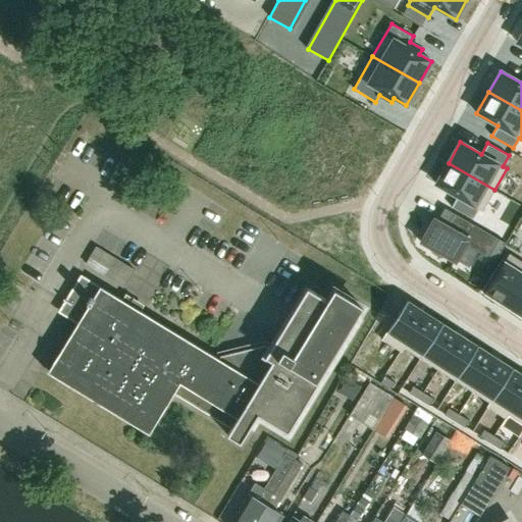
[(449,163),(436,184),(457,196),(451,207),(472,219),(478,208),(482,211),(494,190),(449,163)]
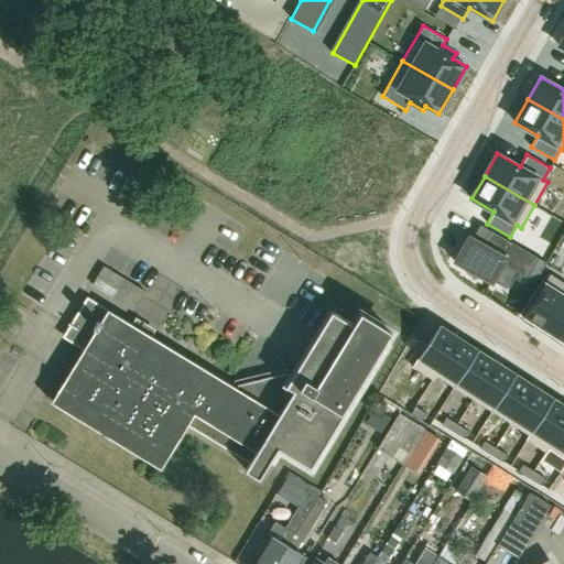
[(483,243),(473,237),(469,235),(454,261),(467,269),(466,272),(477,279),(478,275),(492,283),(494,281),(503,263),(516,272),(528,278),(533,268),(541,272),(546,262),(539,258),(490,230),(483,243)]
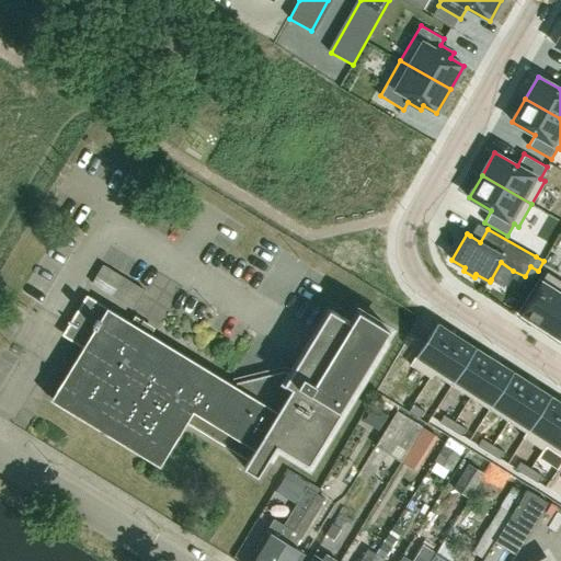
[(103,265),(92,283),(134,309),(145,290),(103,265)]
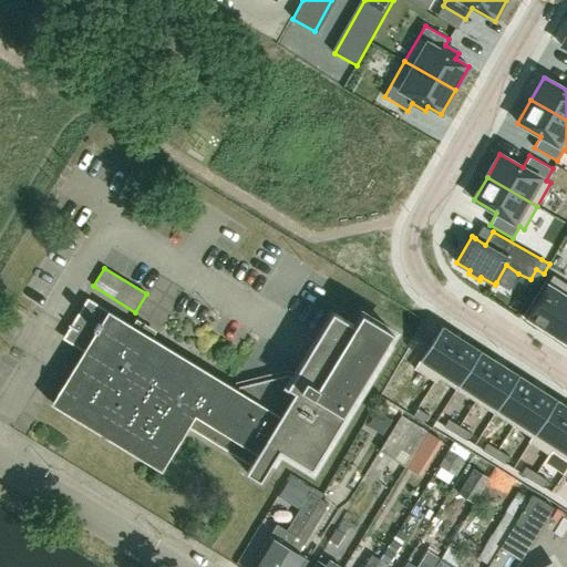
[(566,284),(553,275),(526,317),(528,319),(528,320),(547,332),(566,301),(566,284)]
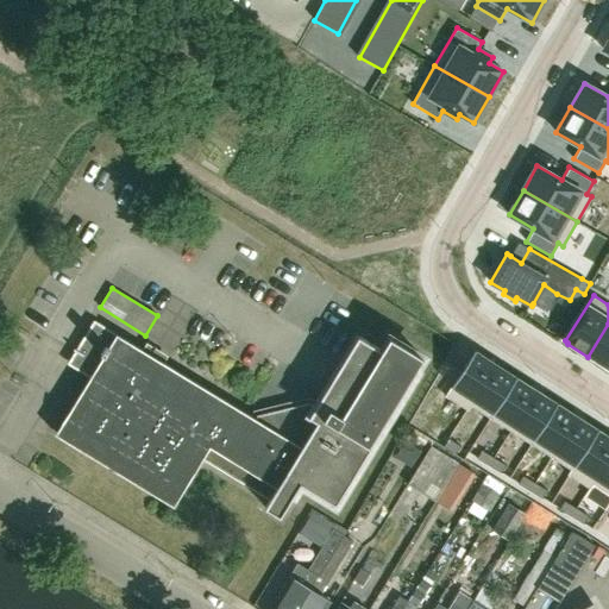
[(80,352),(76,350),(74,349),(74,350),(79,353),(75,356),(93,376),(57,434),(60,435),(61,434),(173,502),(171,503),(173,504),(201,458),(270,500),(265,508),(281,518),(301,484),(333,503),(415,370),(415,371),(424,358),(390,338),(382,350),(360,337),(320,403),(319,402),(315,407),(309,402),(280,409),(269,427),(95,321),(82,343),(86,345),(80,352)]
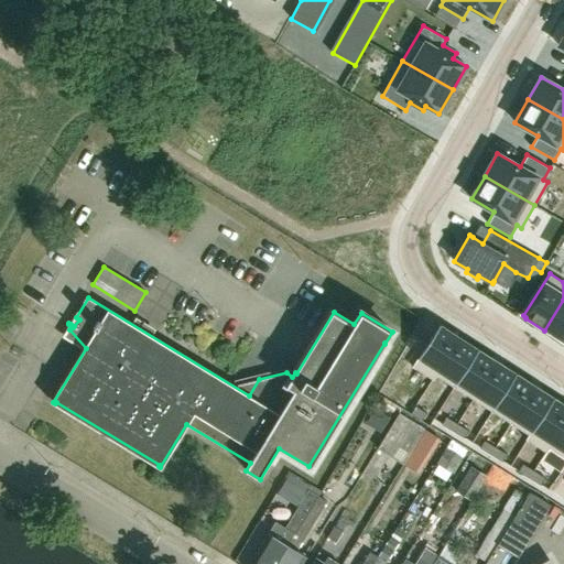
[(563,300),(544,331),(563,343),(563,300)]
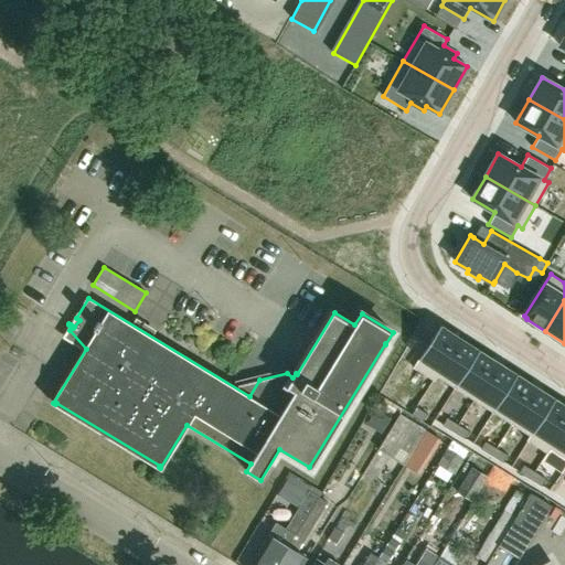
[(433,380),(460,338),(441,326),(440,324),(413,368),(433,380)]
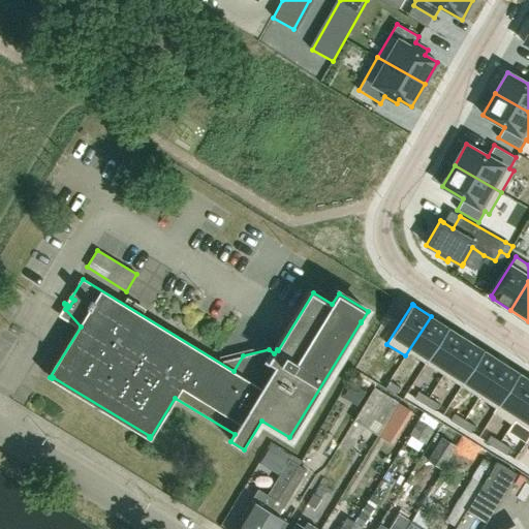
[(409,352),(426,363),(448,328),(448,327),(447,328),(431,316),(405,355),(406,356),(409,352)]
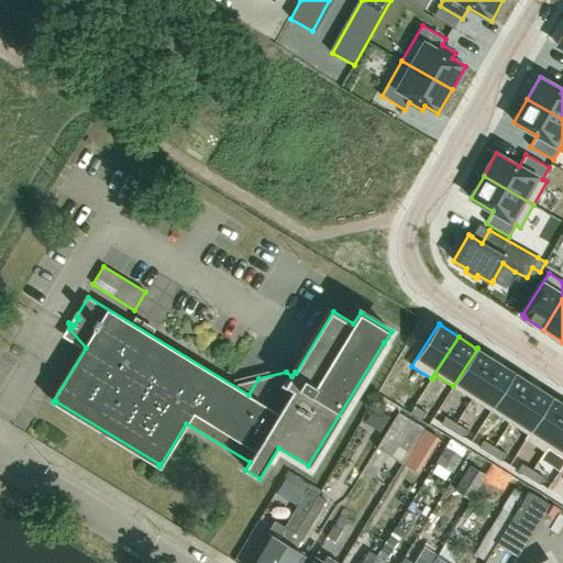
[(478,349),(477,349),(453,386),(472,398),(496,361),(478,349)]
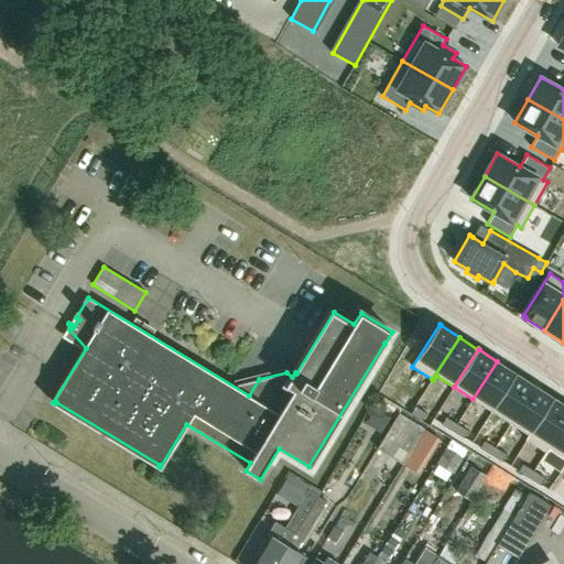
[(491,412),(517,373),(516,372),(516,373),(497,361),(473,399),(491,412)]
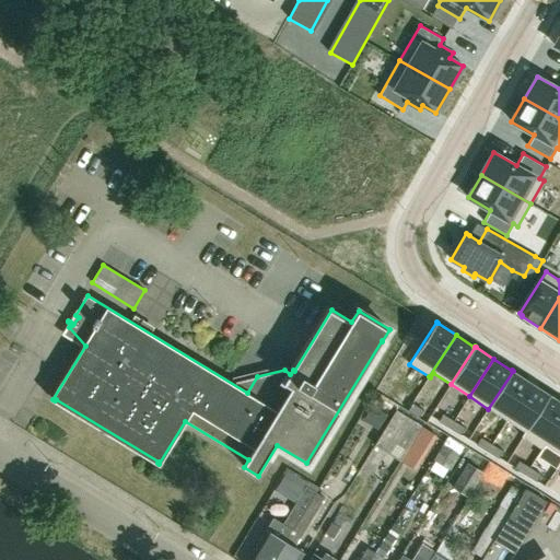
[(488,409),(506,421),(531,383),(513,371),(488,409)]
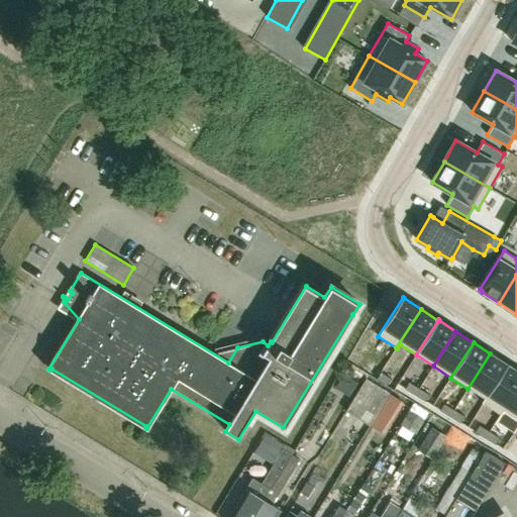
[(482,403),(483,404),(508,365),(507,364),(507,365),(490,353),(468,389),(485,399),(482,403)]
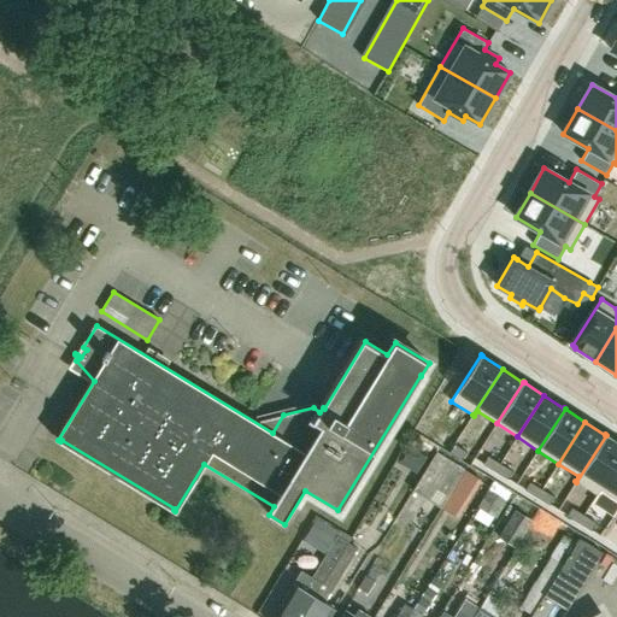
[(606,435),(576,482),(597,495),(616,463),(616,442),(606,436),(606,435)]
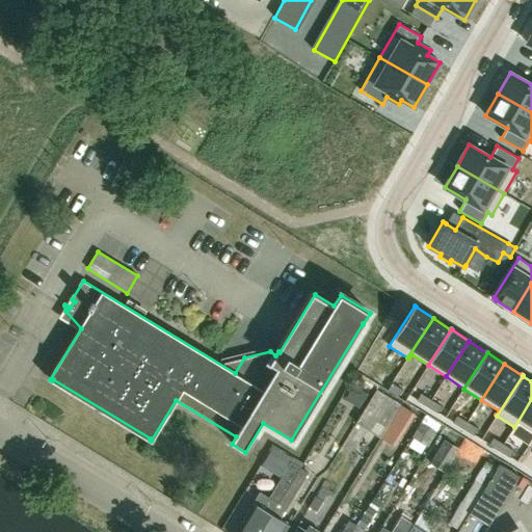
[(392,382),(388,390),(398,397),(402,390),(392,382)]
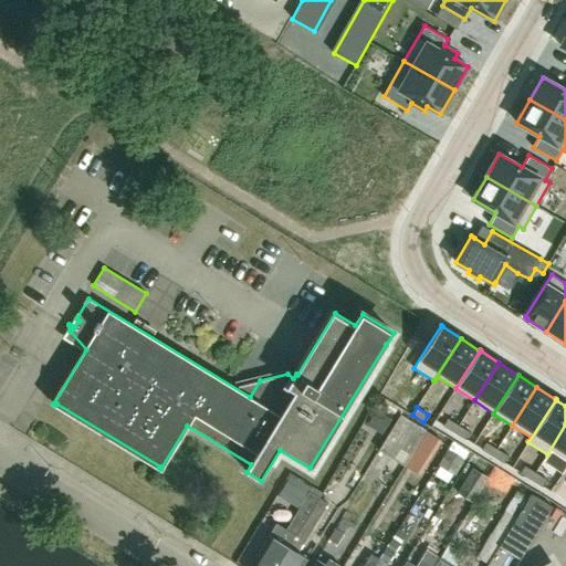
[(376,410),(370,421),(385,430),(391,419),(376,410)]
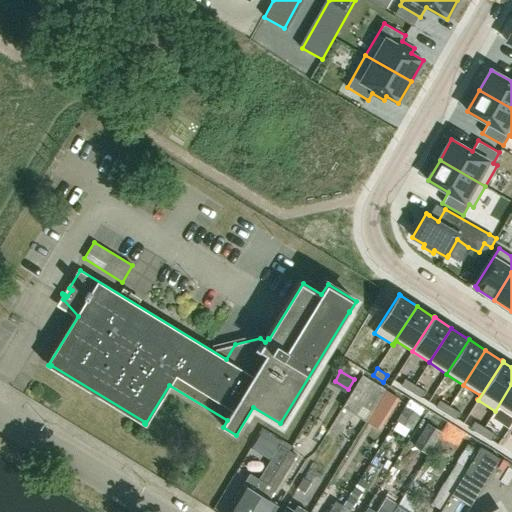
[(343,407),(366,421),(385,390),(362,376),(343,407)]
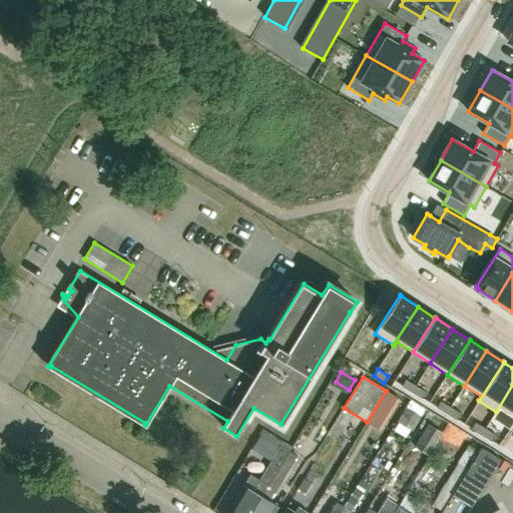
[(406,379),(402,386),(412,392),(416,385),(406,379)]
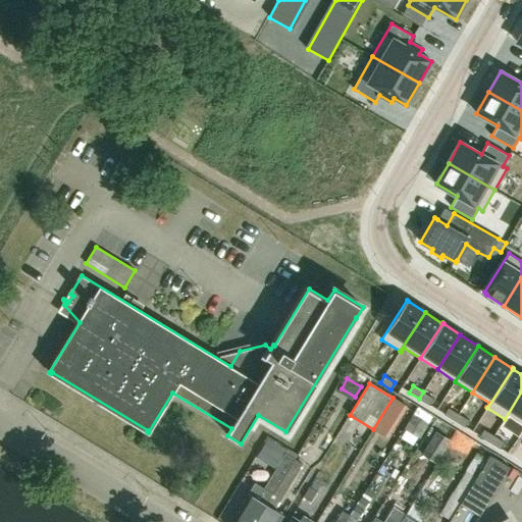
[(423,392),(419,399),(429,406),(433,399),(423,392)]
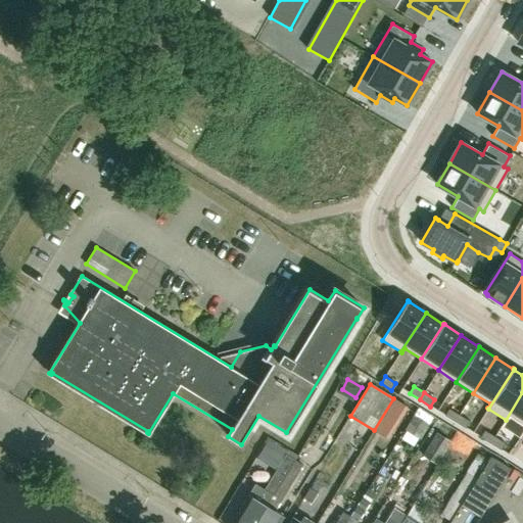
[(522,392),(506,420),(507,420),(510,416),(522,424),(522,392)]
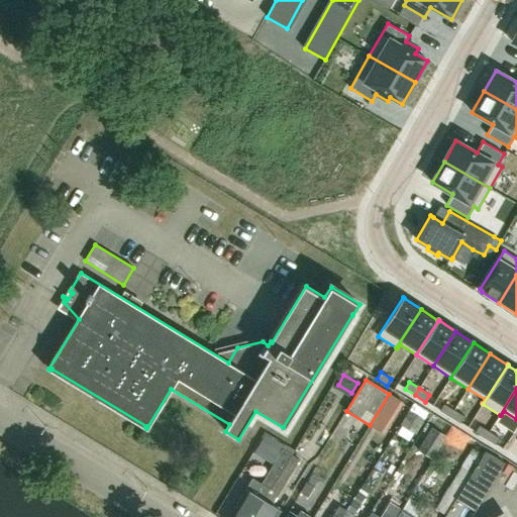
[(450,417),(454,410),(444,403),(439,410),(450,417)]
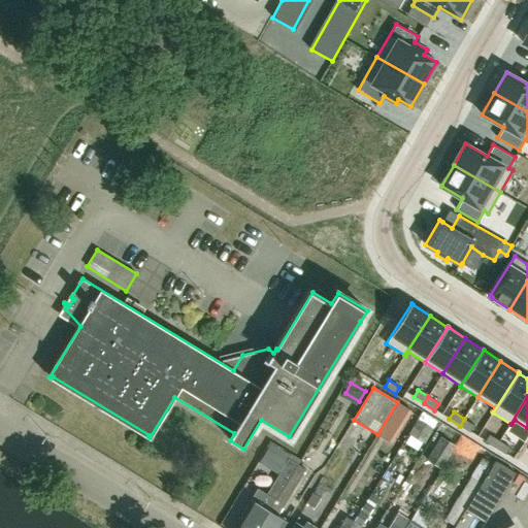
[(423,414),(408,435),(424,443),(437,423),(423,414)]
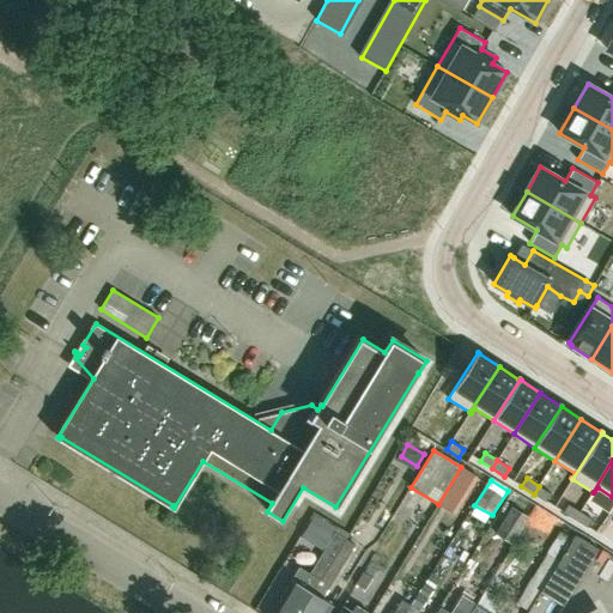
[(539,486),(534,495),(546,502),(551,493),(539,486)]
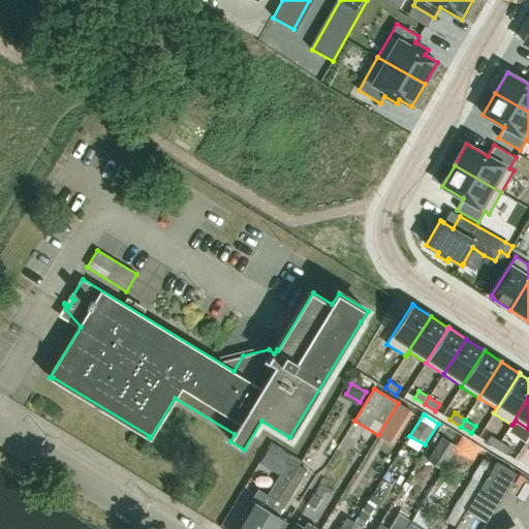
[(496,448),(501,441),(490,435),(486,442),(496,448)]
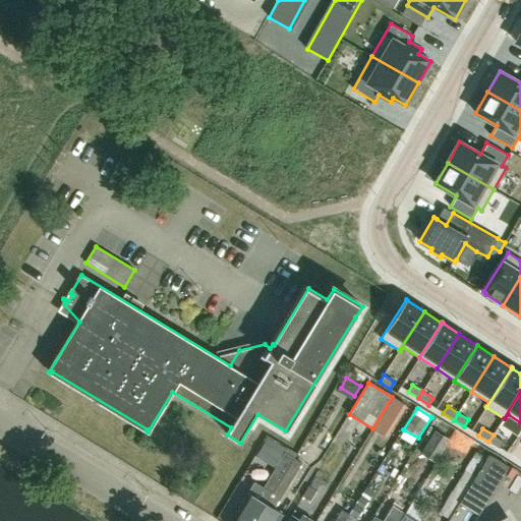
[(436,431),(425,448),(438,455),(448,439),(436,431)]
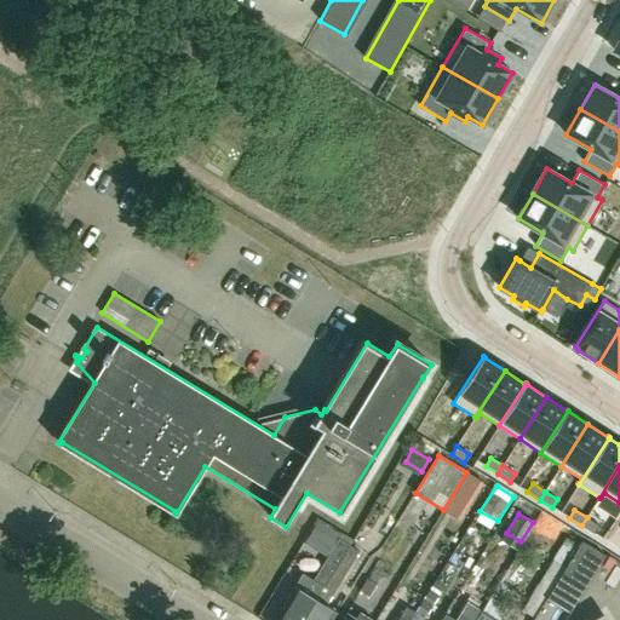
[(600,526),(587,517),(581,526),(595,533),(600,526)]
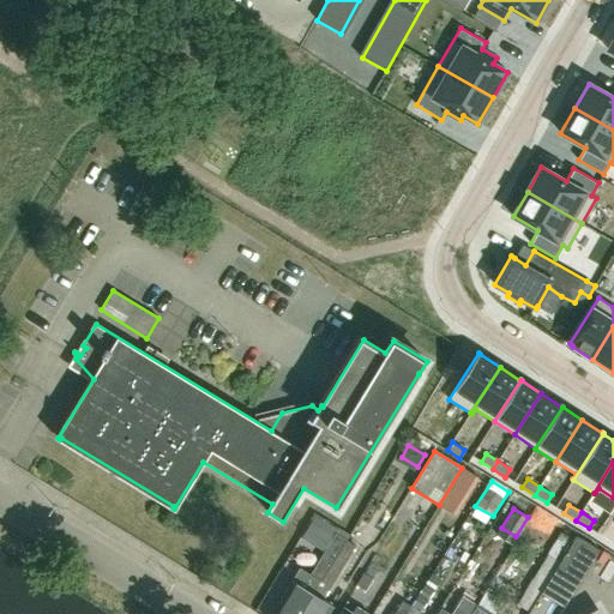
[(530,513),(515,540),(527,548),(543,521),(530,513)]
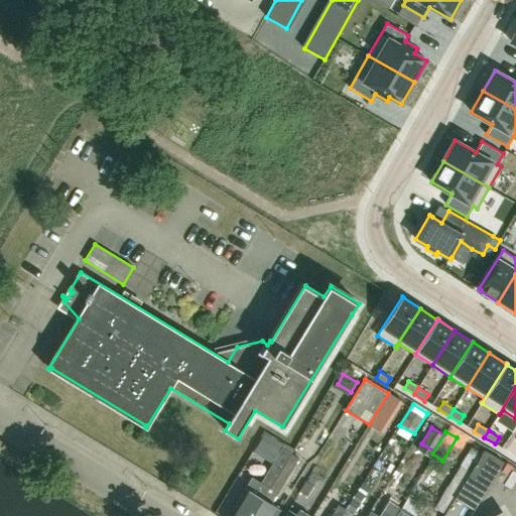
[(261,483),(253,478),(229,515),(253,515),(291,455),(282,449),(261,483)]
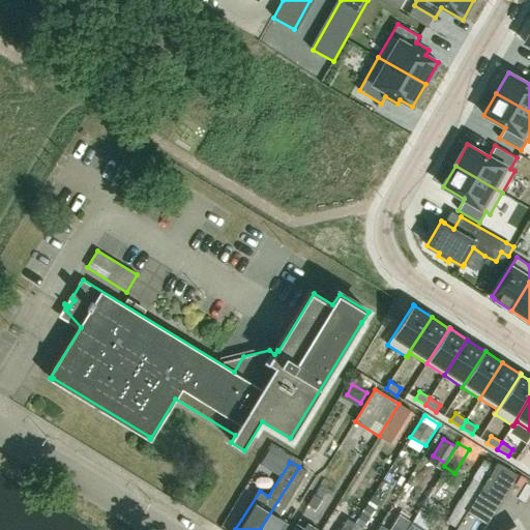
[(482,488),(455,529),(454,529),(469,529),(476,518),(488,525),(518,475),(498,464),(488,479),(482,488)]
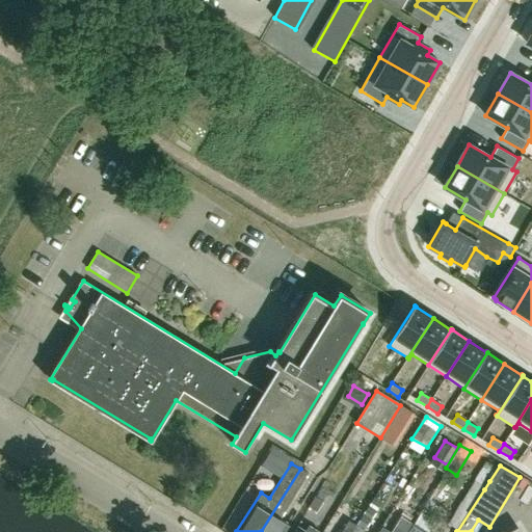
[(300,469),(261,531),(285,531),(289,527),(278,522),(303,482),(309,474),(300,469)]
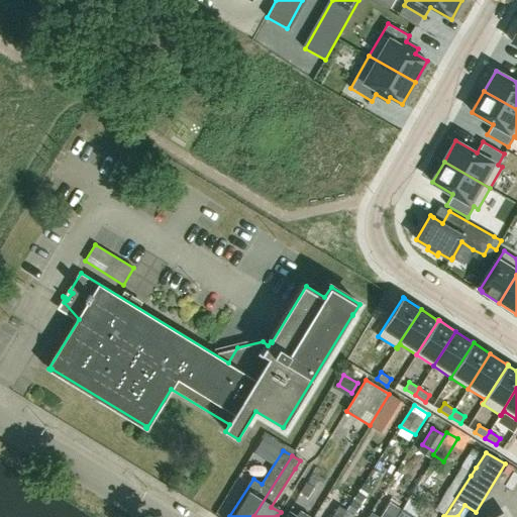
[(464,460),(458,470),(468,475),(471,476),(476,468),(464,460)]
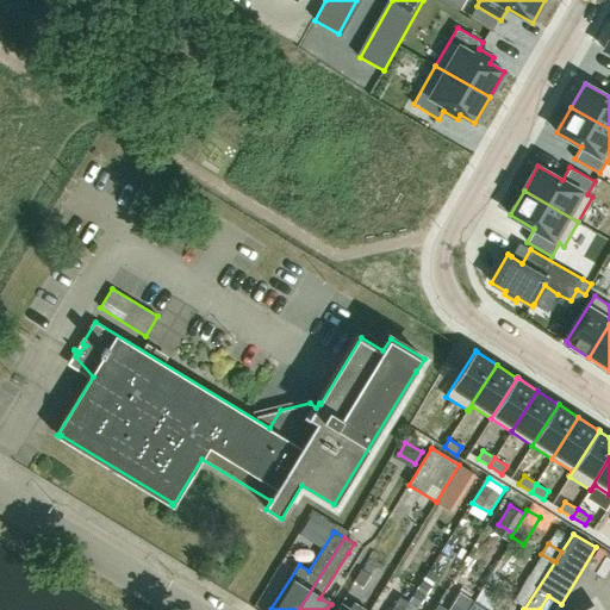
[(361,571),(354,582),(363,587),(371,577),(361,571)]
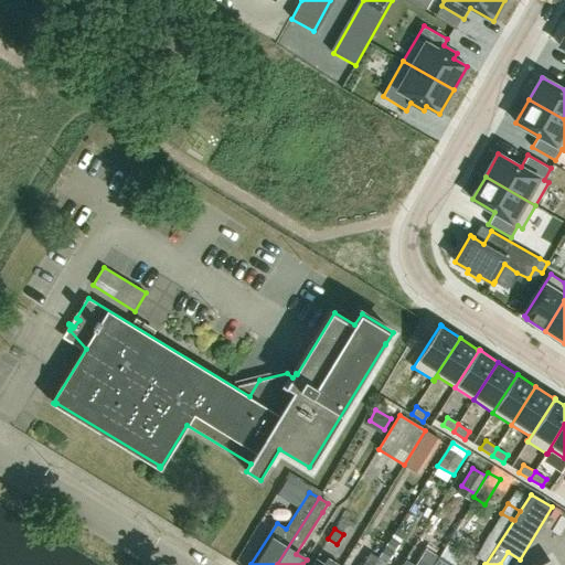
[(375,564),(379,560),(391,540),(383,534),(370,554),(363,564),(375,564)]
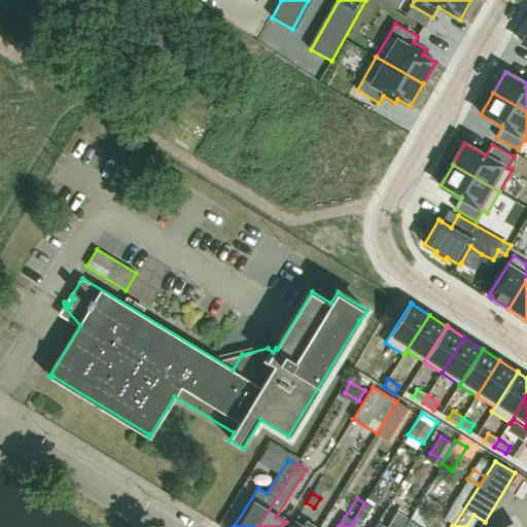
[(359,526),(360,526),(373,508),(364,503),(353,522),(350,526),(359,526)]
